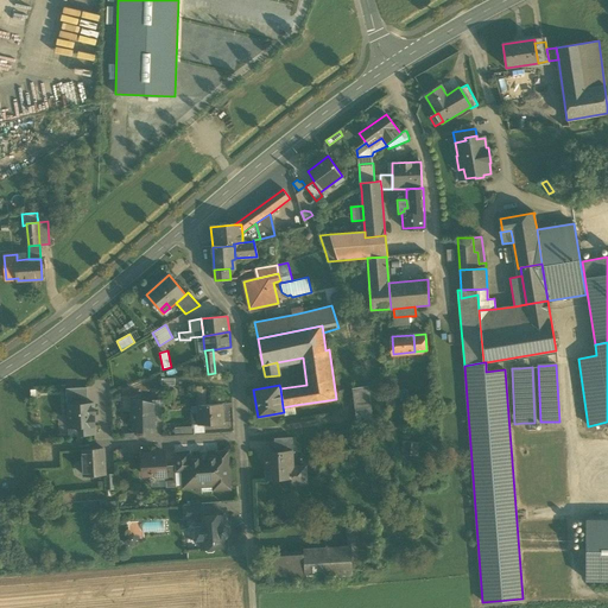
[(353,388),(358,423),(373,420),(368,386),(353,388)]
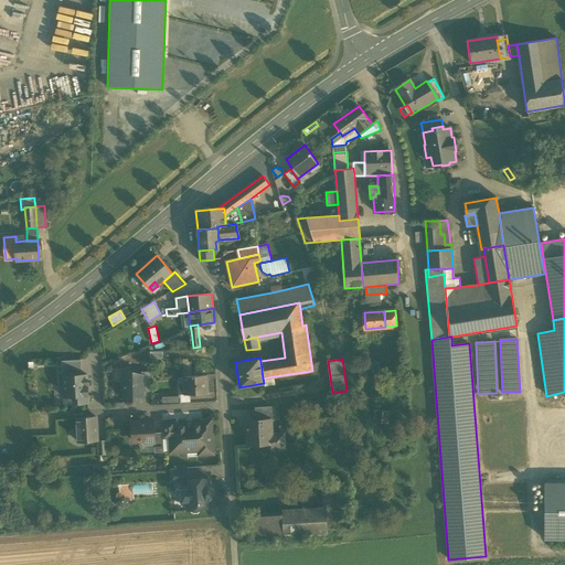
[(61,361),(62,377),(63,376),(82,375),(81,360),(61,361)]
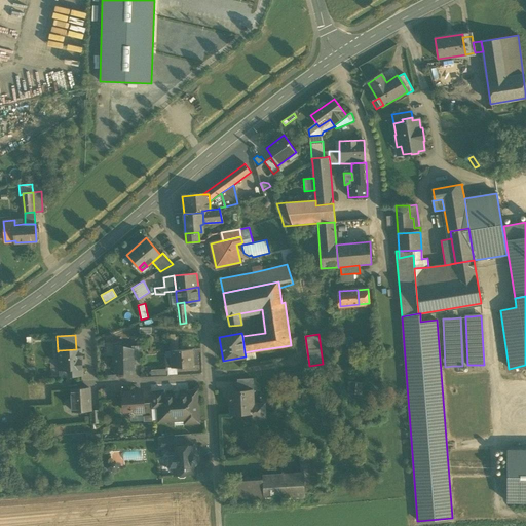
[(106,355),(114,355),(114,345),(106,346),(106,355)]
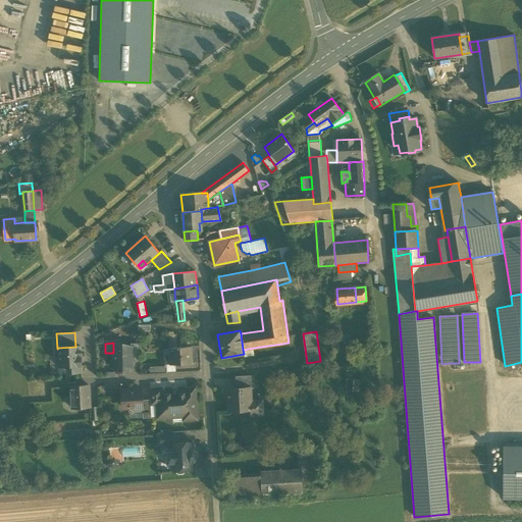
[(115,360),(115,370),(124,369),(124,366),(132,366),(132,362),(132,347),(131,347),(121,348),(121,343),(113,343),(113,353),(113,360),(115,360)]
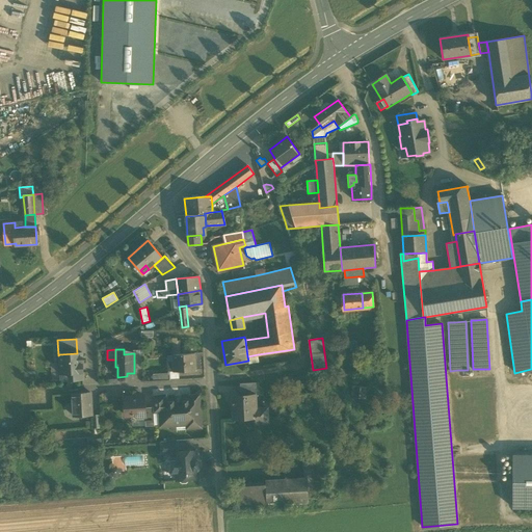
[(70,373),(70,379),(83,379),(82,353),(77,353),(59,354),(60,364),(58,364),(59,373),(70,373)]
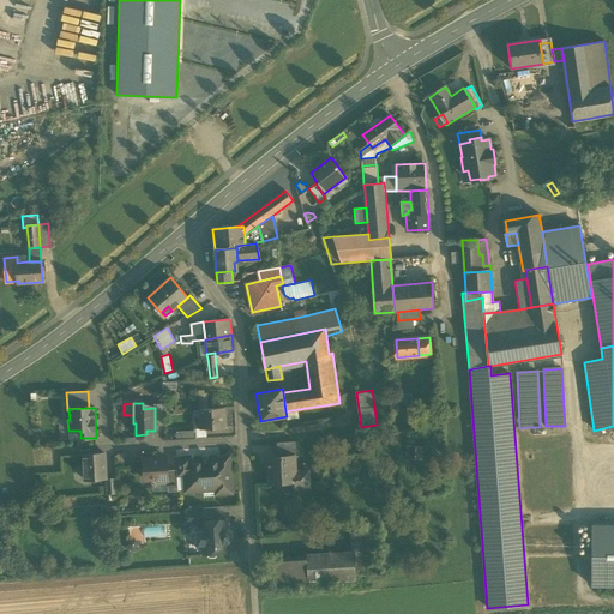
[(204,420),(204,429),(206,429),(226,428),(224,408),(205,409),(199,409),(200,417),(200,420),(204,420)]
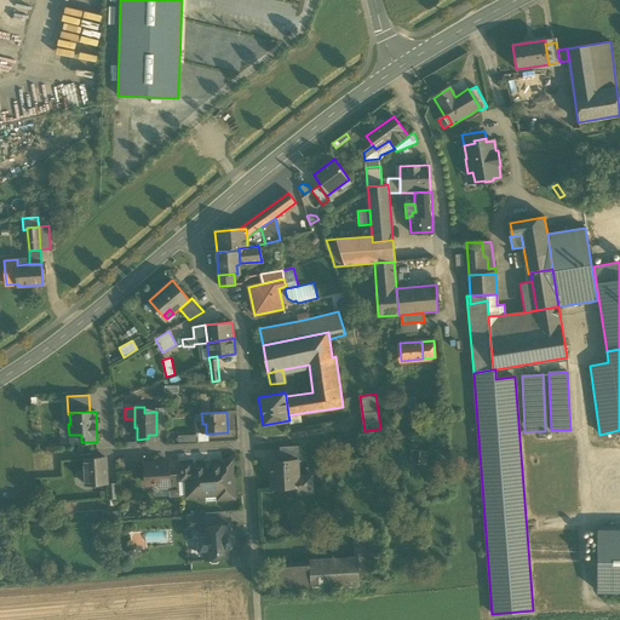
[(288,415),(290,420),(290,424),(302,423),(300,413),(288,415)]
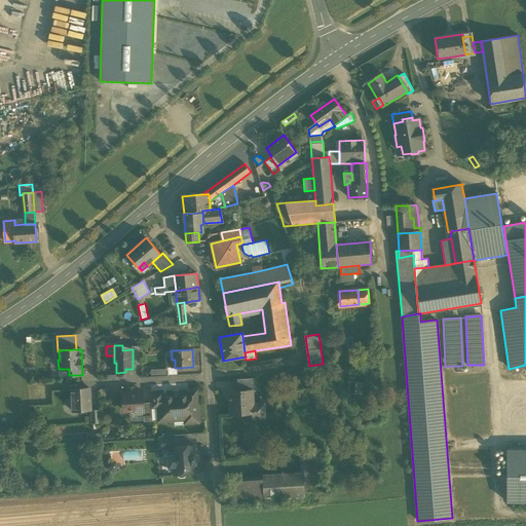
[(69,377),(69,375),(69,369),(59,369),(59,378),(69,377)]
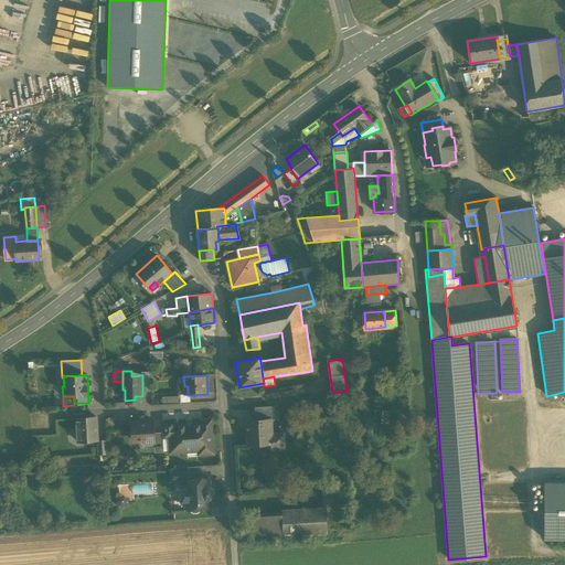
[(270,419),(270,420),(273,420),(272,406),(255,407),(256,420),(270,419)]
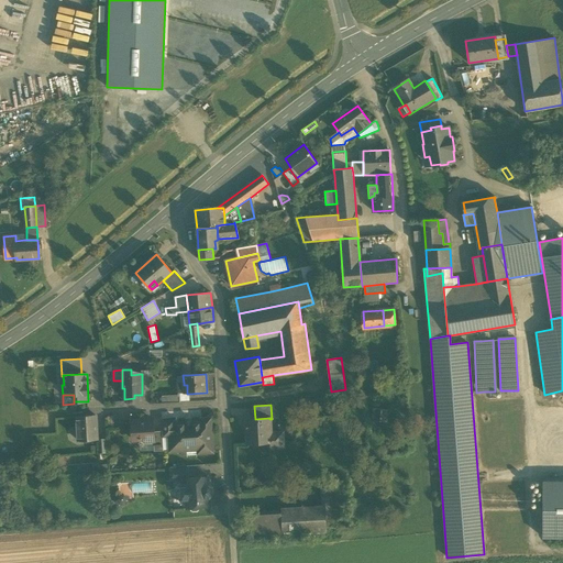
[(387,409),(375,408),(374,420),(386,421),(387,409)]
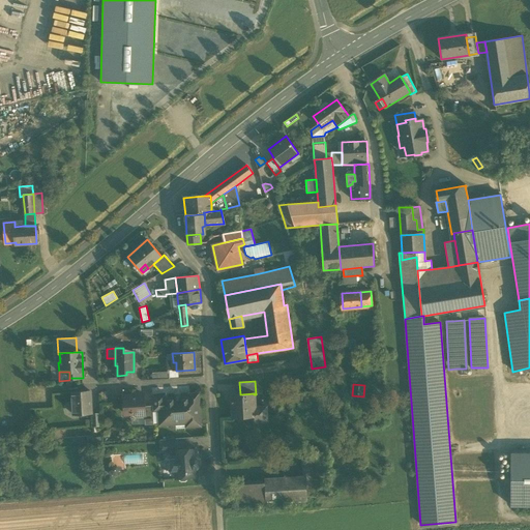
[(72,392),(74,414),(91,413),(90,391),(72,392)]
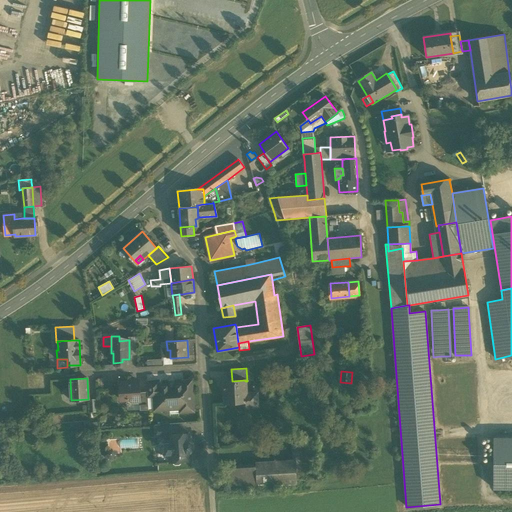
[(147,381),(147,392),(148,397),(154,397),(159,396),(159,385),(160,385),(159,380),(147,381)]
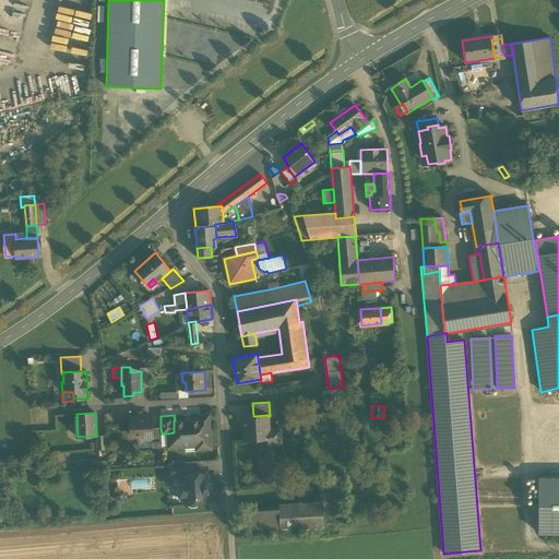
[(186,451),(187,452),(195,451),(197,450),(211,449),(210,415),(199,416),(200,419),(175,420),(174,420),(174,432),(168,433),(168,443),(169,448),(178,448),(186,447),(186,451)]
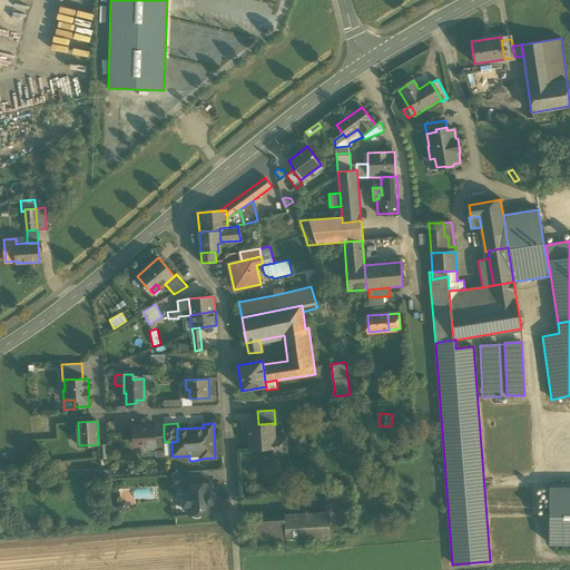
[(249,424),(251,450),(252,450),(252,446),(273,445),(274,449),(275,449),(274,438),(273,424),(273,423),(258,424),(249,424)]
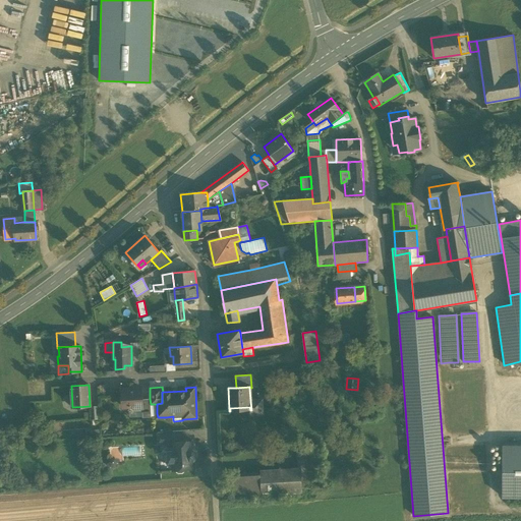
[(131,407),(133,409),(141,408),(142,408),(141,399),(141,388),(122,389),(122,397),(121,399),(121,403),(123,404),(123,407),(128,407),(131,407)]
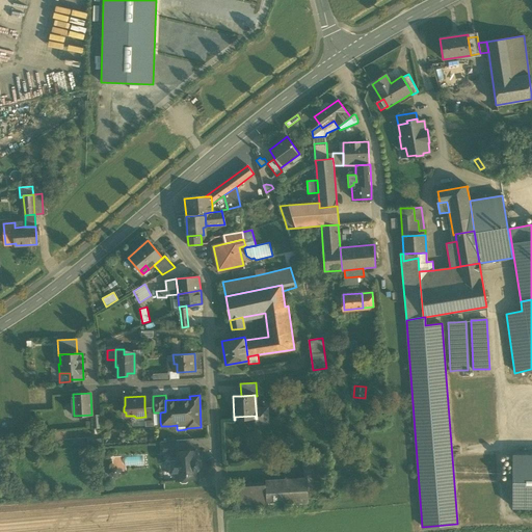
[(154,423),(154,413),(153,407),(144,407),(145,417),(144,417),(145,425),(145,426),(154,426),(154,423)]
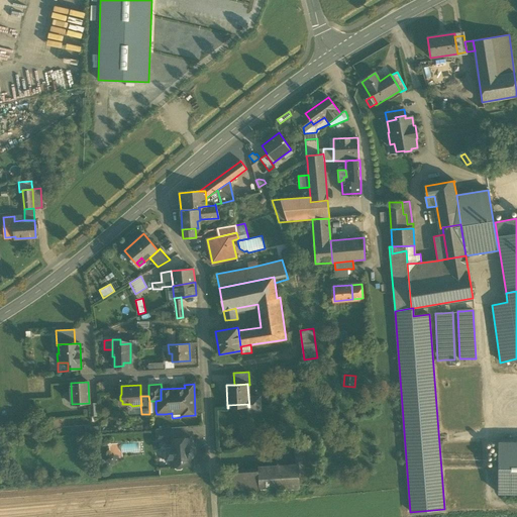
[(260,397),(248,397),(249,407),(248,407),(248,411),(261,410),(260,397)]
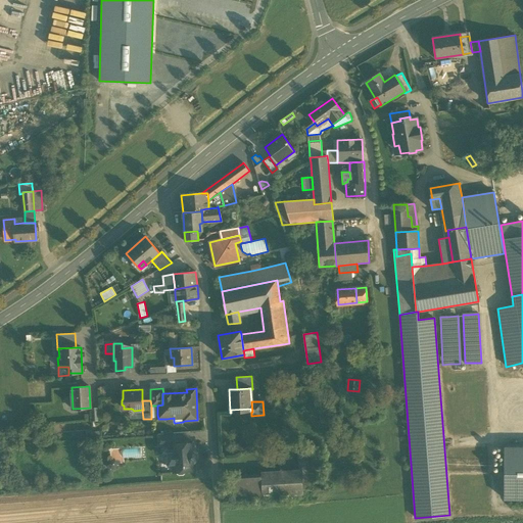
[(98,407),(90,408),(91,421),(99,421),(98,407)]
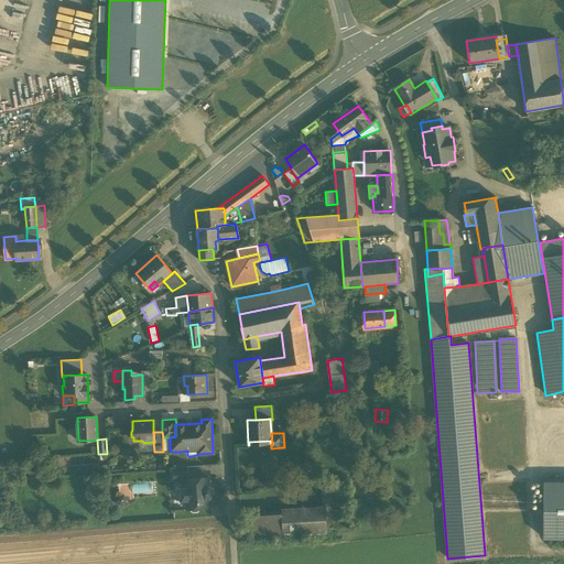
[(142,441),(139,441),(140,452),(154,451),(153,442),(144,443),(142,441)]
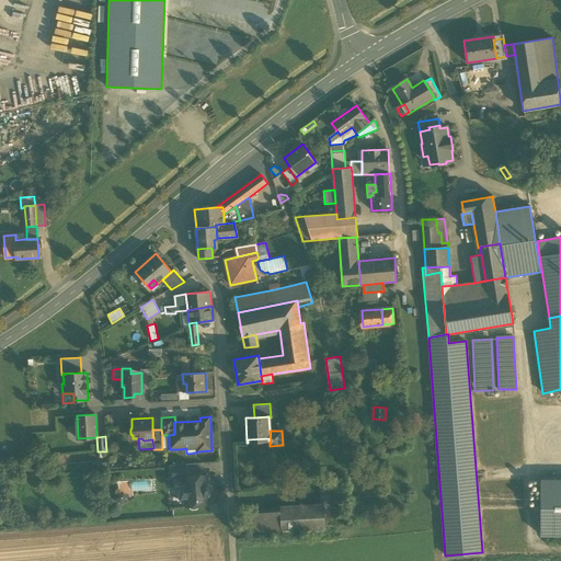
[(170,466),(170,479),(184,478),(184,477),(187,477),(186,465),(170,466)]
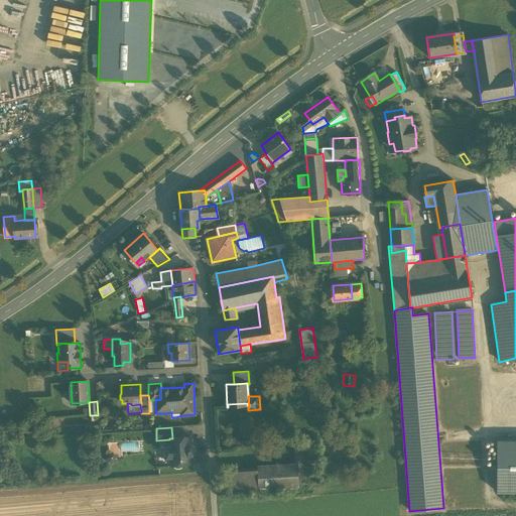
[(173,466),(176,469),(181,469),(183,465),(183,464),(192,464),(191,456),(195,453),(195,447),(190,444),(190,437),(172,438),(169,438),(169,439),(169,446),(168,446),(166,449),(166,455),(169,458),(170,458),(171,465),(173,465),(173,466)]
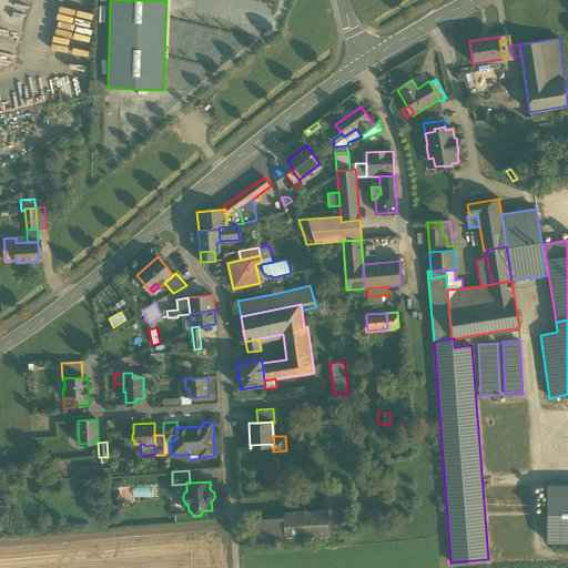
[(567,485),(548,486),(547,543),(567,541),(567,485)]
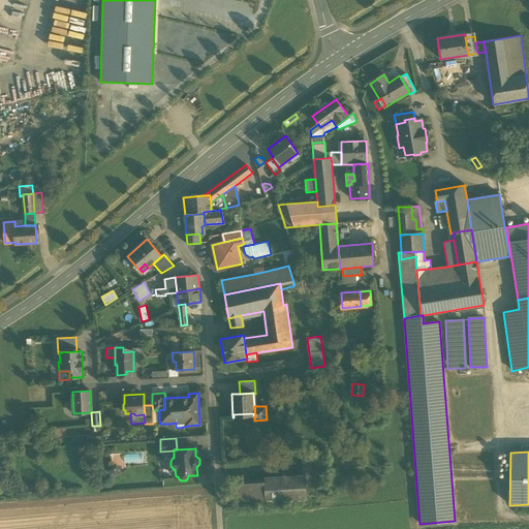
[(306,475),(307,495),(324,494),(321,453),(305,453),(306,475)]
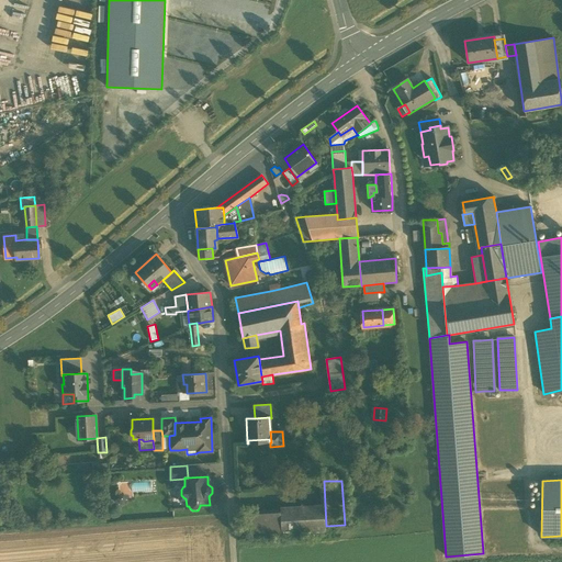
[(124,494),(119,494),(116,499),(120,504),(125,503),(126,498),(124,494)]
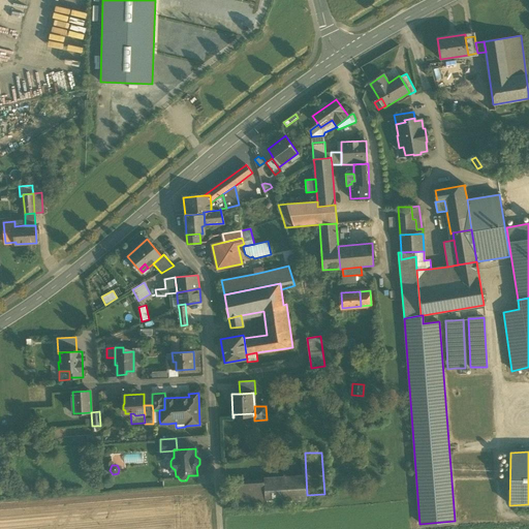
[(263,477),(265,481),(266,502),(307,500),(307,495),(306,475),(263,477)]
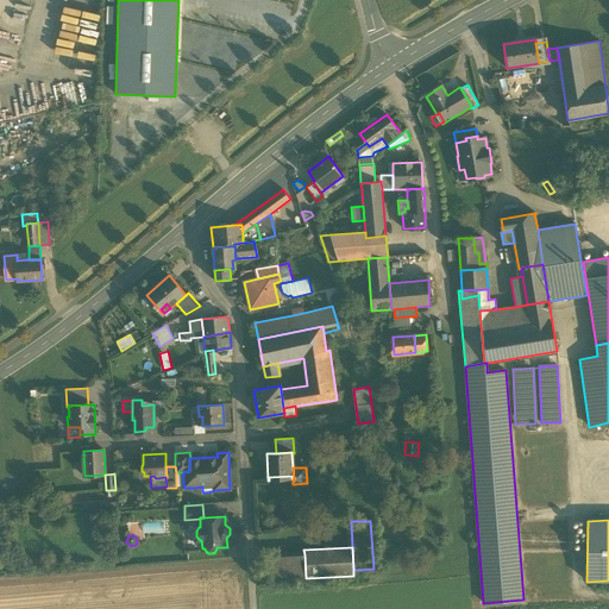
[(270,581),(306,578),(305,554),(269,557),(270,581)]
